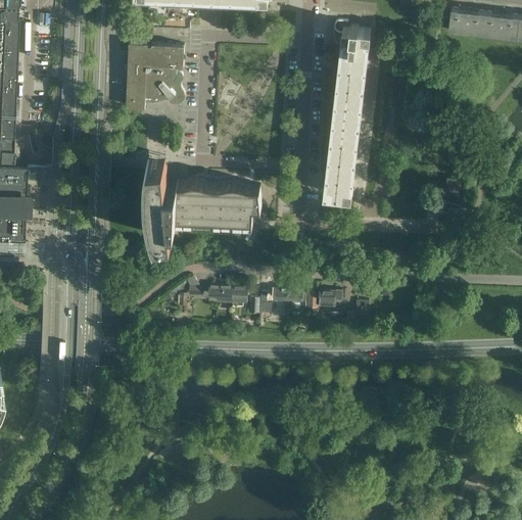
[(0,243),(19,244),(24,244),(25,219),(31,218),(31,195),(26,195),(27,170),(27,169),(26,169),(25,169),(18,169),(13,169),(13,167),(5,167),(5,156),(16,157),(17,141),(14,141),(14,139),(13,139),(13,137),(14,117),(15,104),(15,96),(18,21),(16,21),(17,8),(19,8),(19,0),(0,0),(0,243)]
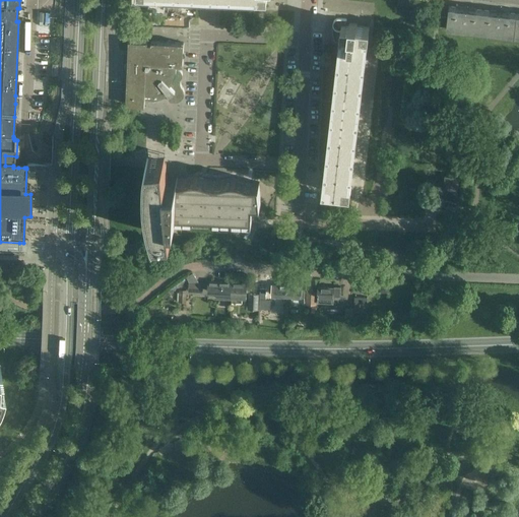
[(482,13),(448,9),(447,19),(446,30),(479,35),(482,13)]
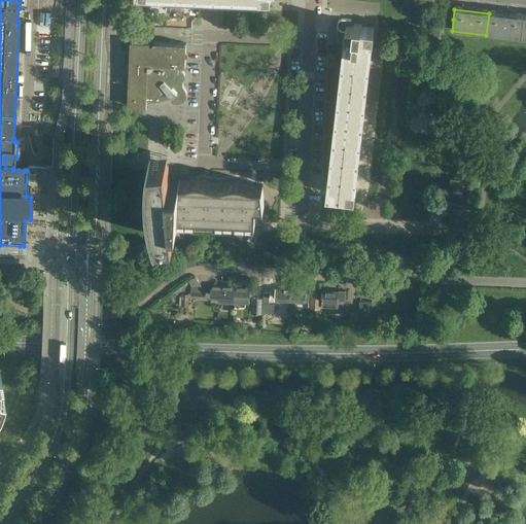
[(520,39),(523,18),(489,13),(486,35),(520,39)]
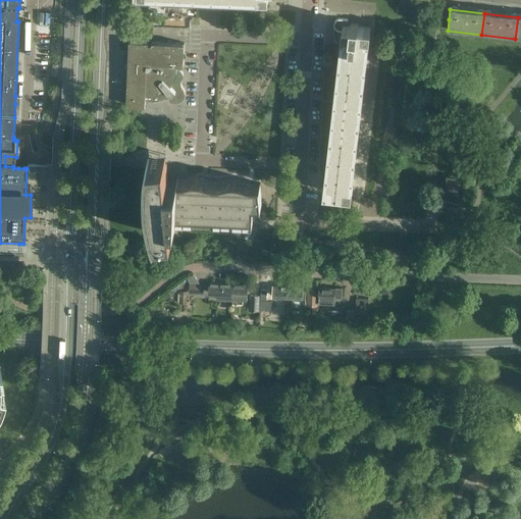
[(439,30),(444,30),(448,31),(449,19),(441,19),(439,30)]
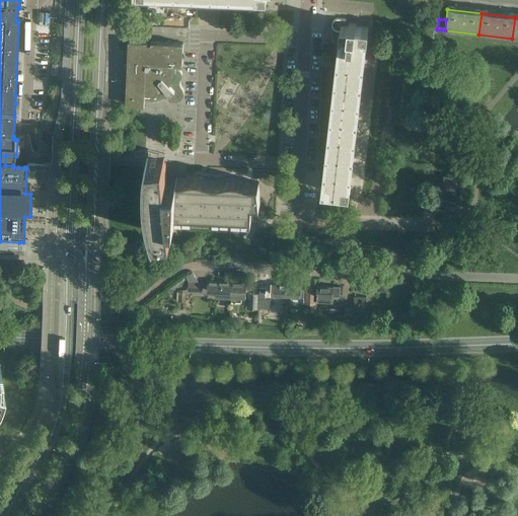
[(320,193),(349,196),(368,30),(355,29),(355,27),(348,26),(347,28),(344,28),(345,22),(338,21),(337,21),(336,21),(335,21),(334,22),(333,23),(331,24),(331,25),(331,26),(331,27),(331,28),(331,29),(333,30),(334,31),(335,31),(336,32),(335,42),(339,43),(338,50),(320,193)]
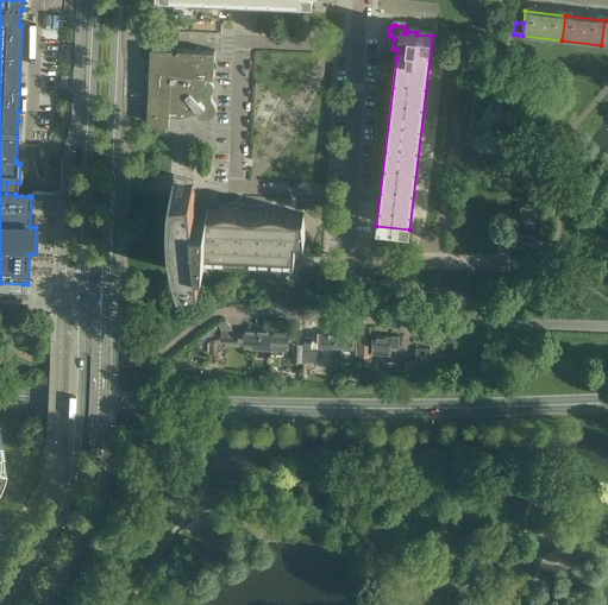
[(149,51),(146,117),(146,120),(152,126),(168,126),(169,120),(177,120),(179,120),(181,120),(183,120),(186,119),(194,115),(198,121),(205,121),(207,121),(208,120),(210,120),(211,120),(212,119),(213,118),(213,117),(214,114),(214,113),(214,112),(214,111),(214,109),(213,108),(211,102),(211,101),(210,100),(210,99),(211,98),(212,94),(212,93),(212,92),(212,90),(212,89),(212,88),(211,87),(211,86),(210,84),(208,84),(207,83),(205,83),(205,80),(213,80),(213,69),(214,69),(215,69),(215,68),(215,67),(215,65),(215,64),(214,63),(213,63),(214,54),(176,52),(176,55),(171,55),(171,51),(149,51)]
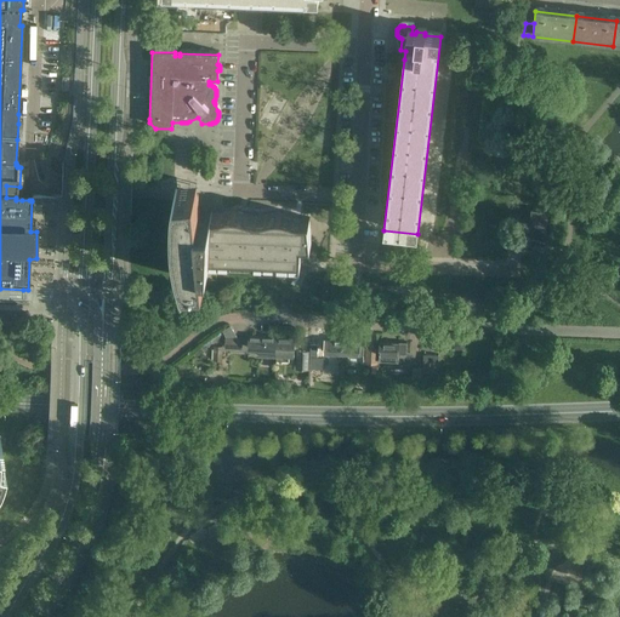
[(174,206),(174,211),(174,217),(174,223),(174,229),(175,235),(175,240),(176,246),(177,253),(178,258),(180,264),(181,270),(182,275),(185,281),(186,281),(186,280),(205,279),(203,261),(208,261),(208,262),(209,262),(209,261),(245,262),(299,264),(299,266),(300,266),(301,244),(310,245),(307,222),(308,222),(308,221),(300,221),(296,220),(295,220),(293,220),(288,217),(285,217),(282,216),(278,216),(276,216),(272,216),(269,217),(265,217),(262,218),(260,218),(257,218),(254,218),(250,218),(246,217),(244,216),(240,215),(237,215),(233,213),(229,213),(226,215),(223,215),(222,215),(219,216),(215,216),(214,217),(211,217),(211,216),(210,215),(210,216),(199,216),(197,196),(195,187),(176,189),(176,188),(175,188),(175,194),(174,199),(174,200),(174,201),(174,206)]
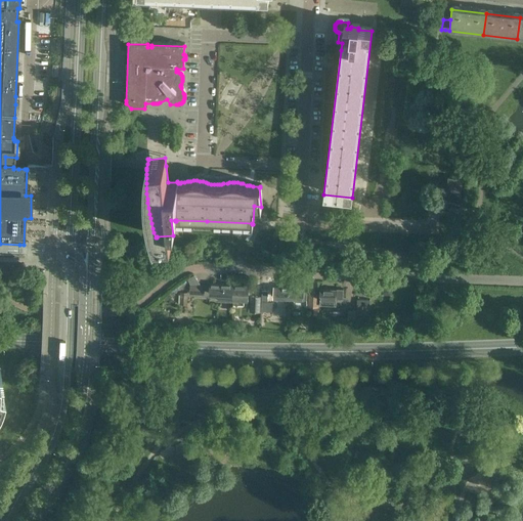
[(459,210),(460,198),(462,181),(447,179),(444,208),(459,210)]
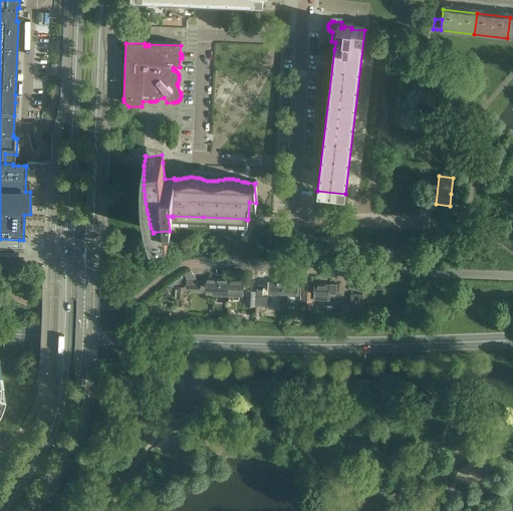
[(228,281),(205,280),(205,291),(213,291),(212,298),(227,298),(228,281)]
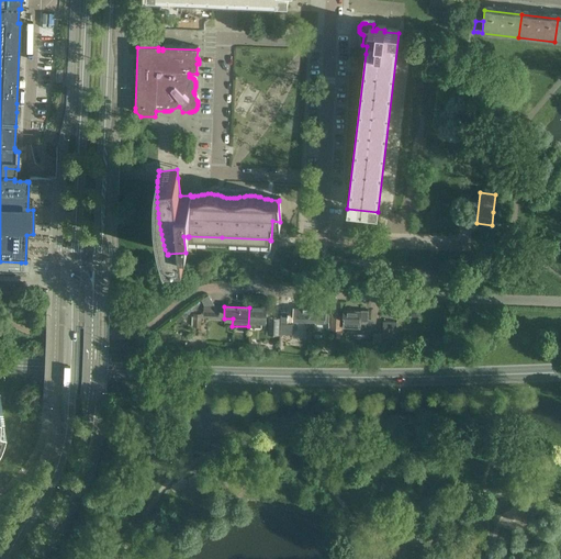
[(266,309),(249,308),(248,326),(265,327),(265,320),(266,309)]
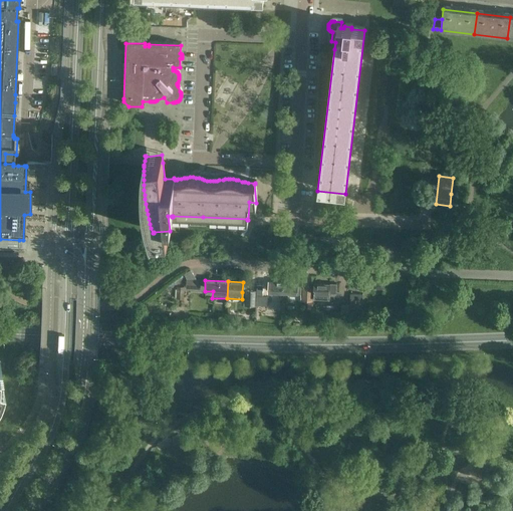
[(200,283),(185,282),(185,291),(199,292),(200,283)]
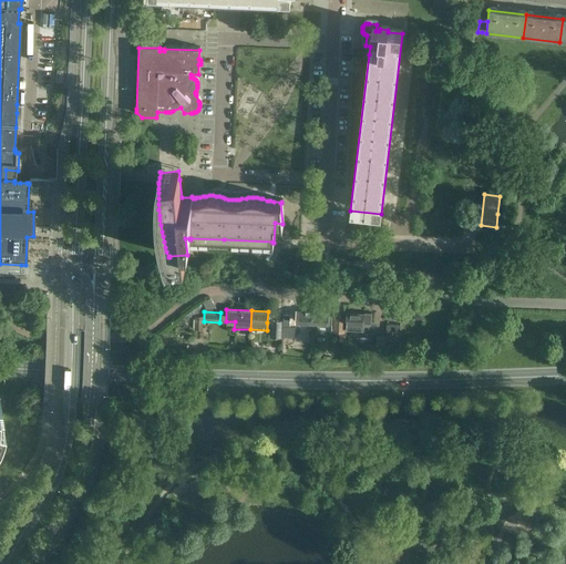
[(311,325),(311,313),(296,313),(295,325),(311,325)]
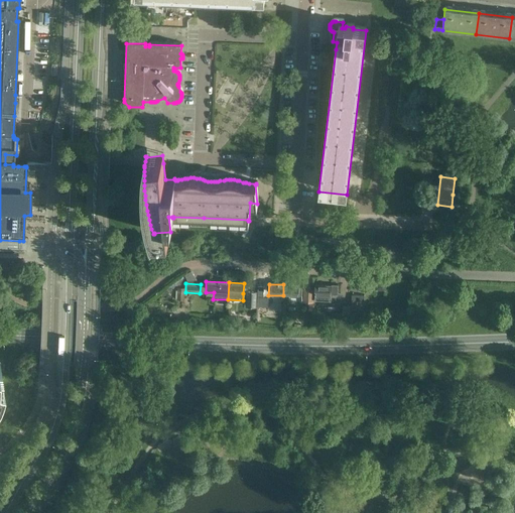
[(283,284),(283,295),(289,296),(288,302),(300,302),(301,291),(298,291),(298,285),(283,284)]
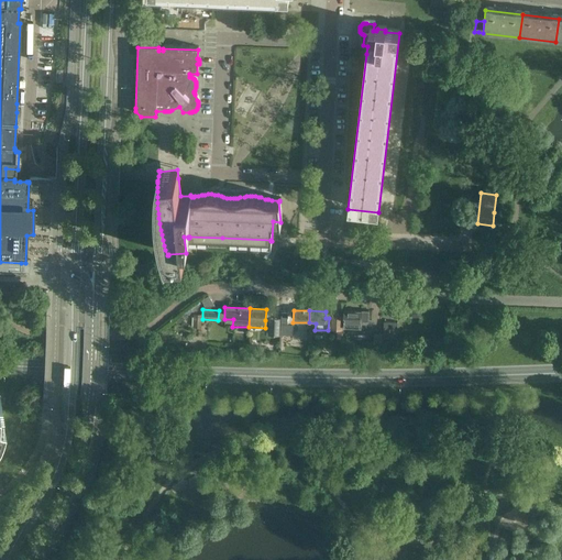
[(367,314),(343,313),(342,330),(360,330),(361,324),(367,325),(367,314)]
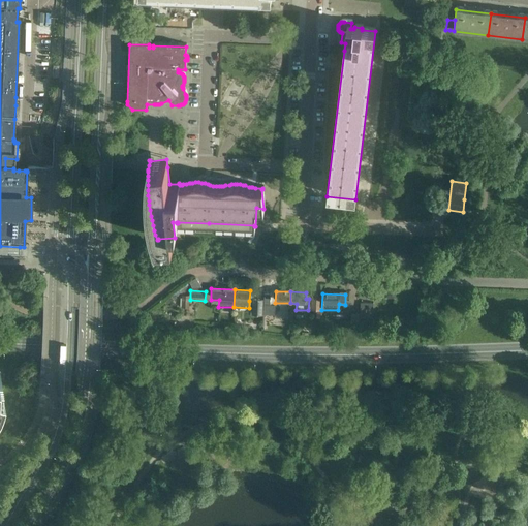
[(250,313),(262,313),(262,298),(257,297),(257,304),(251,304),(250,313)]
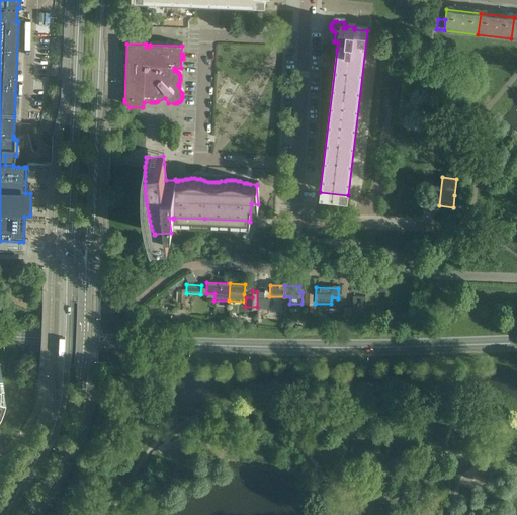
[(185,292),(177,291),(176,304),(184,304),(185,292)]
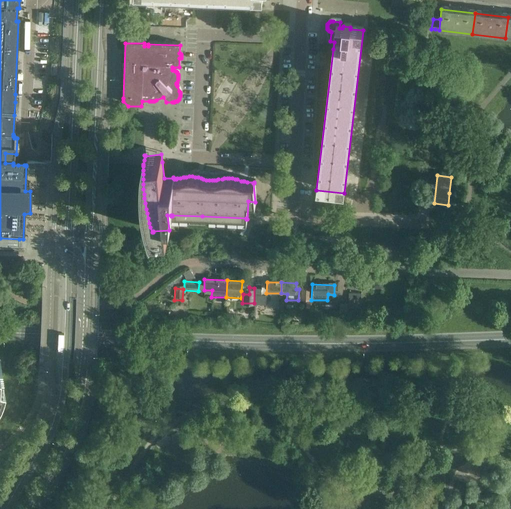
[(301,290),(300,298),(300,301),(309,301),(309,299),(310,291),(301,290)]
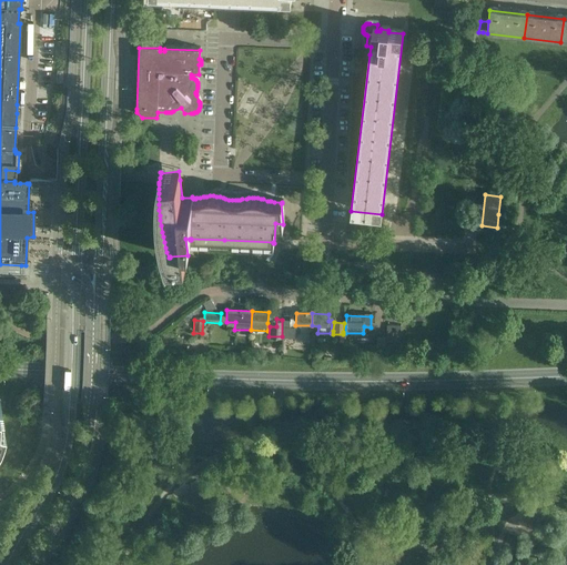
[(400,328),(386,328),(385,341),(400,342),(400,334),(400,328)]
